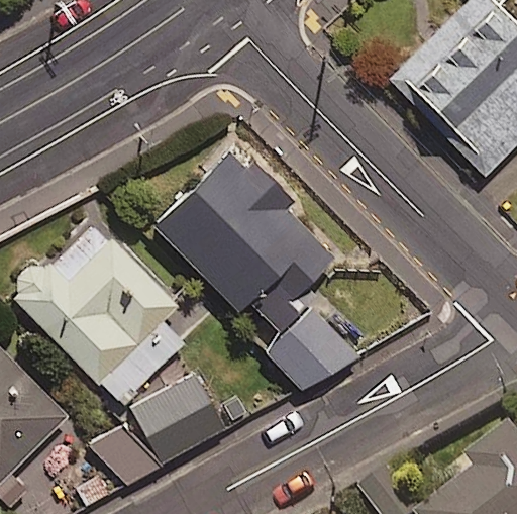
[(516,25),(491,0),(467,0),(388,80),(484,176),(516,141),(516,25)]
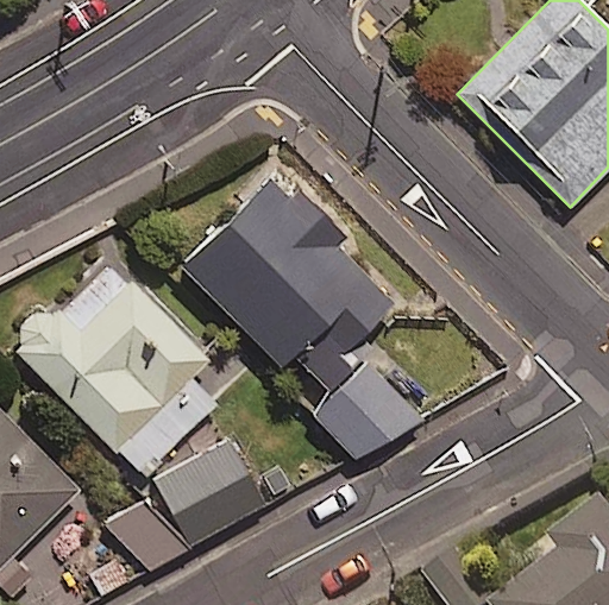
[(272,180),(182,268),(303,392),(355,341),(394,304),(272,180)]
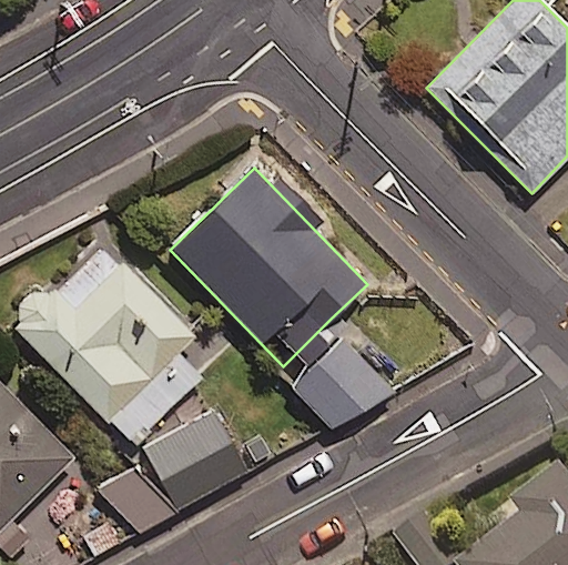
[(88,253),(0,338),(0,344),(90,436),(181,349),(88,253)]
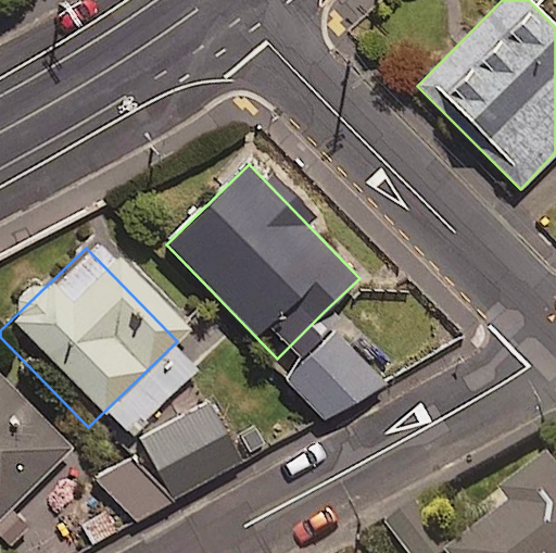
[(324,312),(277,359),(338,420),(384,375),(324,312)]
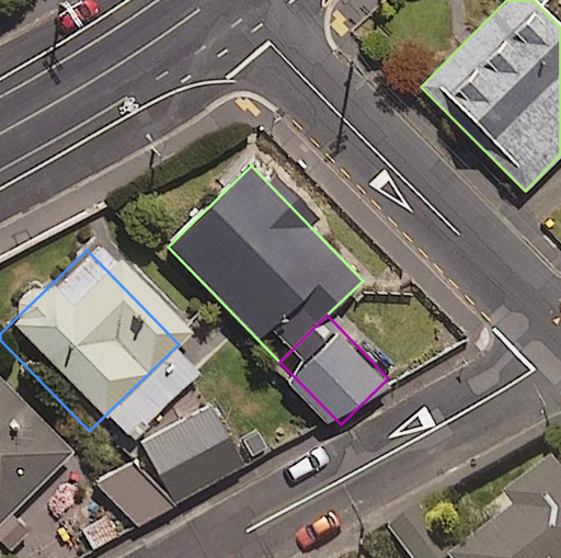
[(208,403),(137,443),(173,507),(244,467),(208,403)]
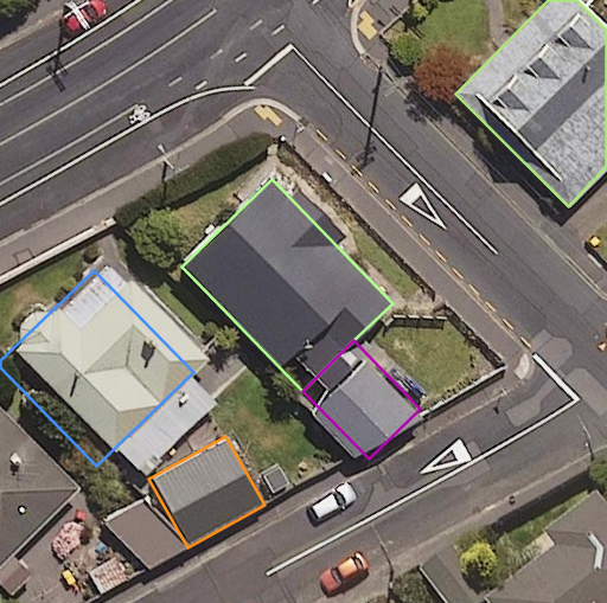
[(0,454),(0,556),(51,506),(0,454)]
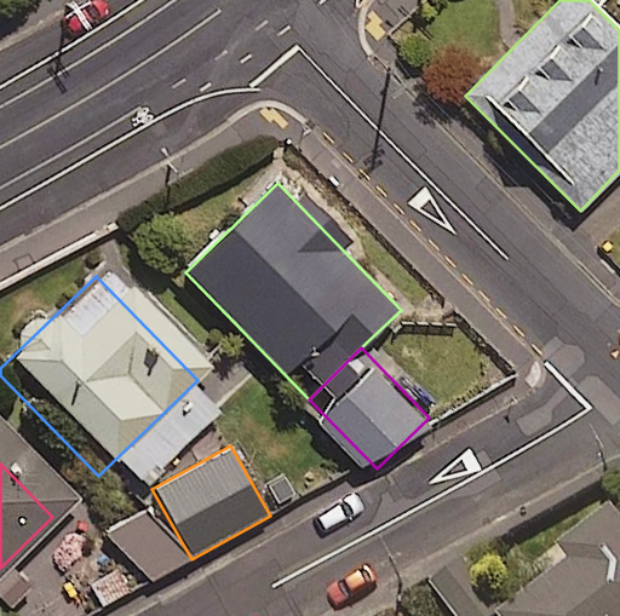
[(619,615),(619,512),(610,501),(560,542),(569,556),(498,612),(500,615),(619,615)]
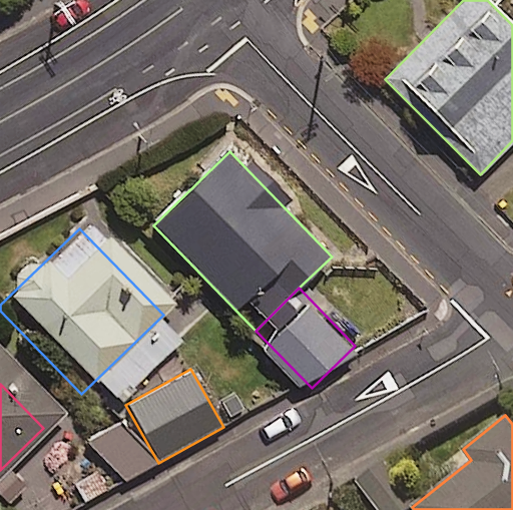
[(153,463),(125,419),(93,439),(121,483),(153,463)]
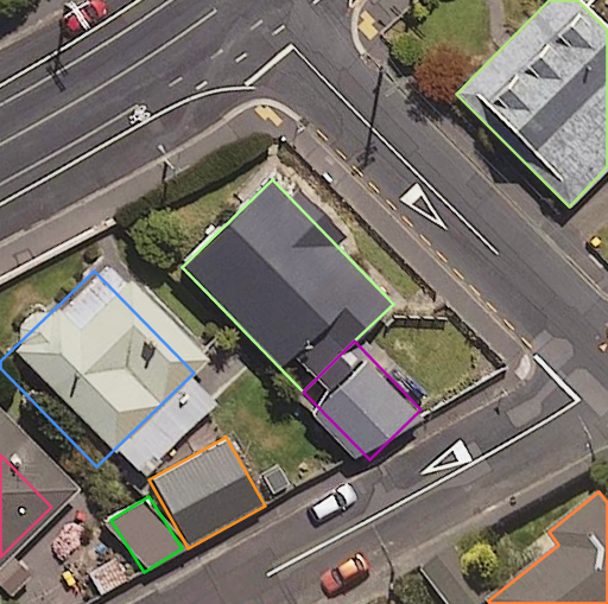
[(454,541),(419,567),(447,603),(477,603),(493,593),(454,541)]
